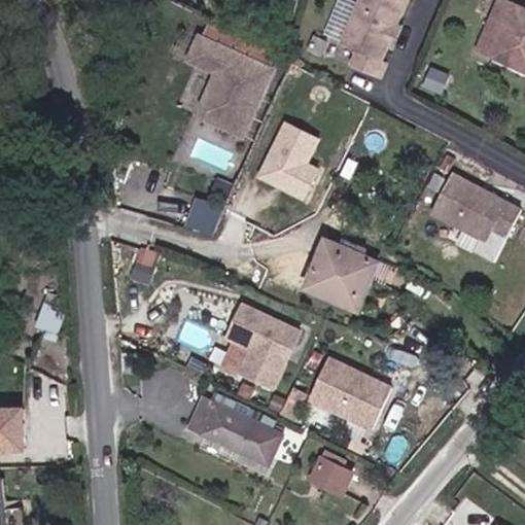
[(381,64),(407,0),(360,0),(341,46),(354,53),(348,67),(382,80),(388,67),(381,64)]
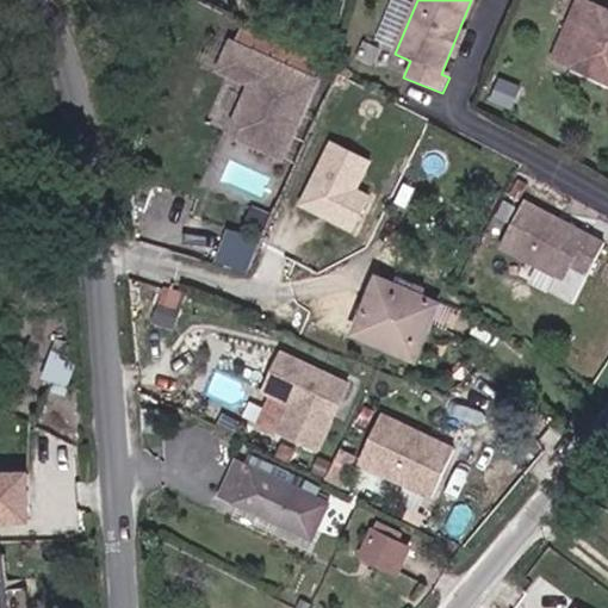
[(607,7),(590,1),(565,60),(607,76),(607,7)]
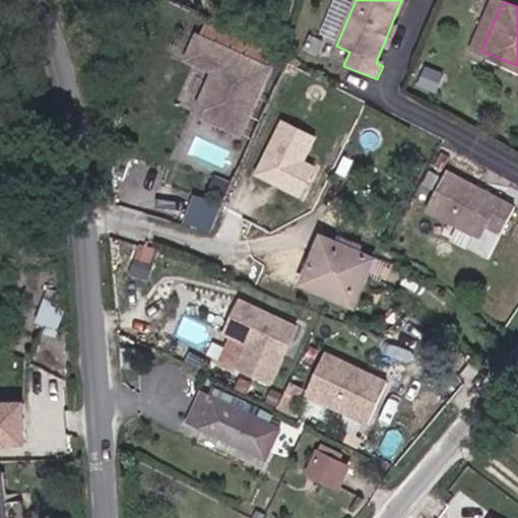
[(239,133),(268,69),(198,36),(188,58),(214,71),(198,105),(203,116),(239,133)]
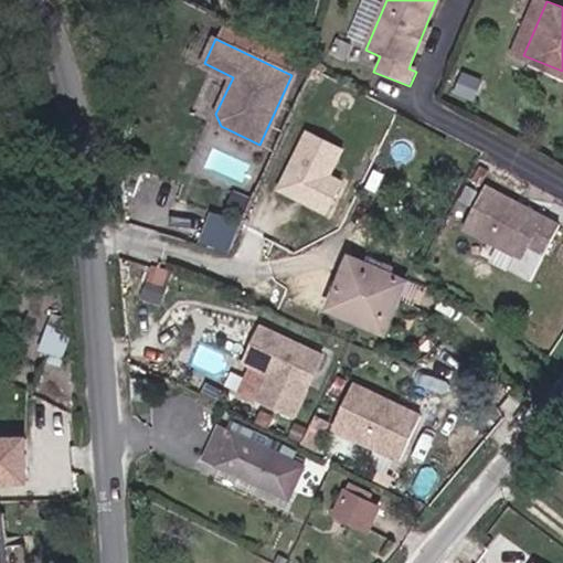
[(475,103),(482,84),(466,76),(458,96),(475,103)]
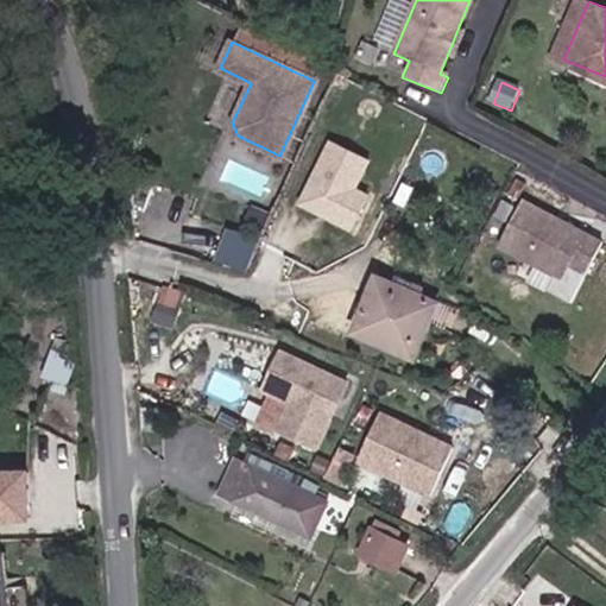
[(367,156),(327,137),(294,206),(351,232),(370,193),(353,185),(367,156)]
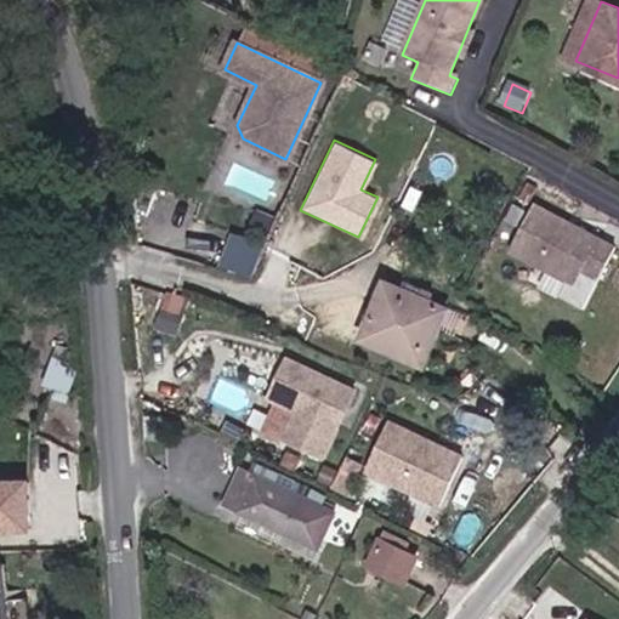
[(601,282),(618,249),(535,208),(512,255),(578,289),(585,273),(601,282)]
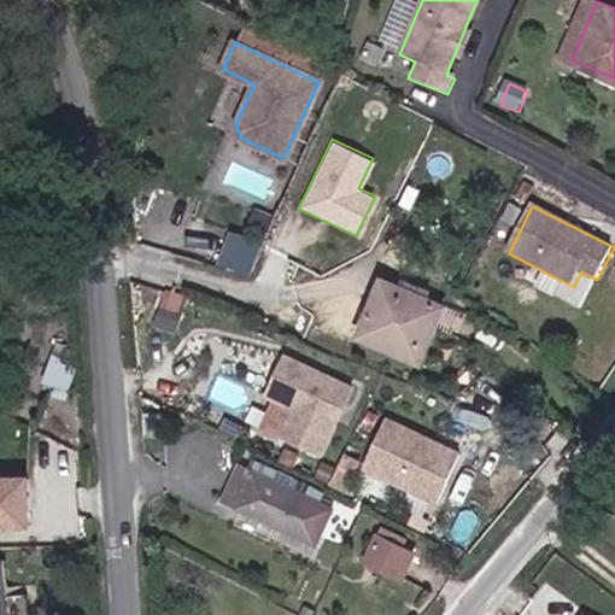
[(252,270),(263,235),(229,224),(218,261),(252,270)]
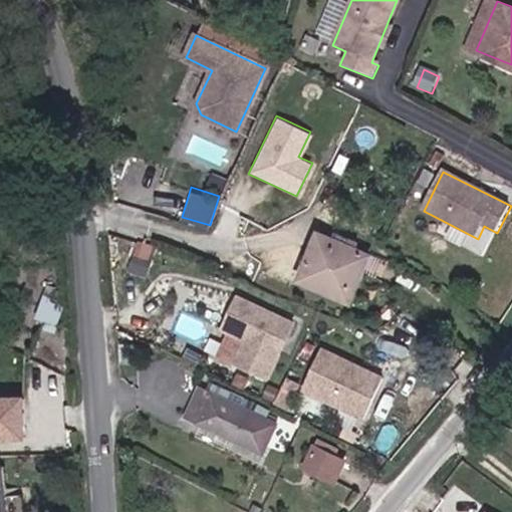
[(148,271),(156,242),(138,238),(131,267),(148,271)]
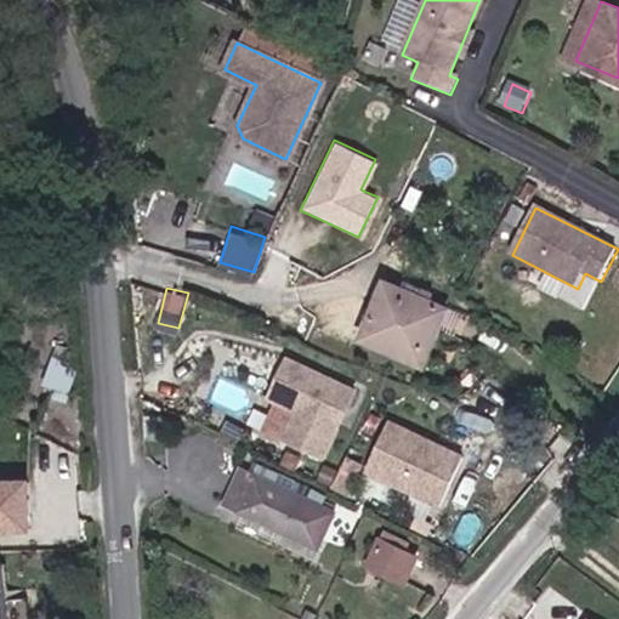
[(447,314),(388,289),(362,346),(412,368),(427,335),(436,339),(447,314)]
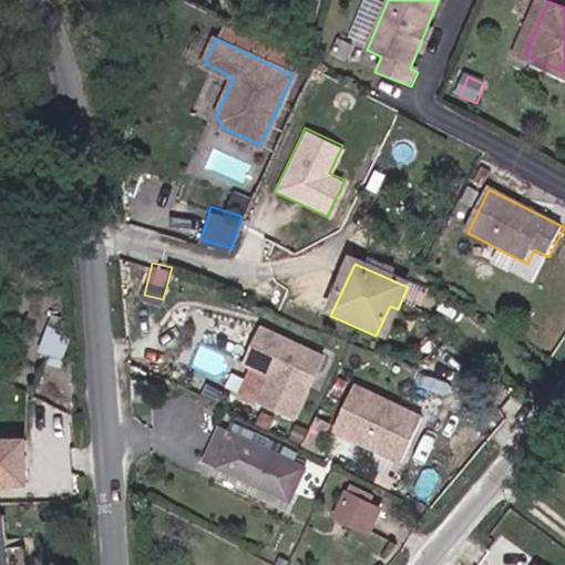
[(398,309),(390,306),(376,336),(383,339),(398,309)]
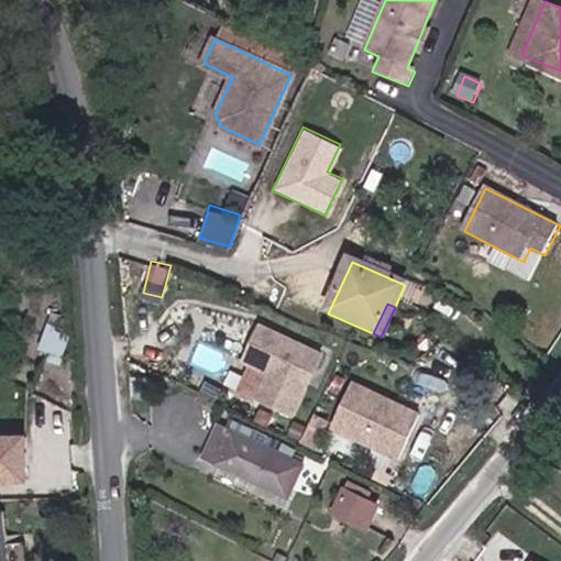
[(300,380),(306,369),(310,371),(319,353),(257,322),(240,359),(267,372),(254,398),(288,416),(304,386),(300,380)]
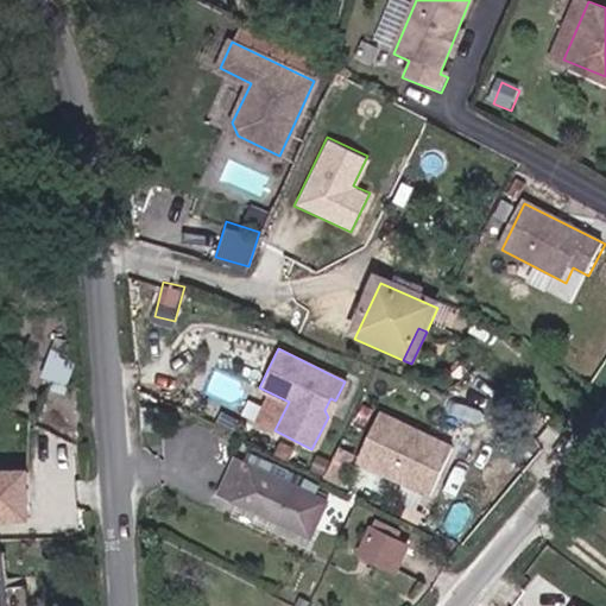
[(427,496),(449,449),(378,412),(354,460),(427,496)]
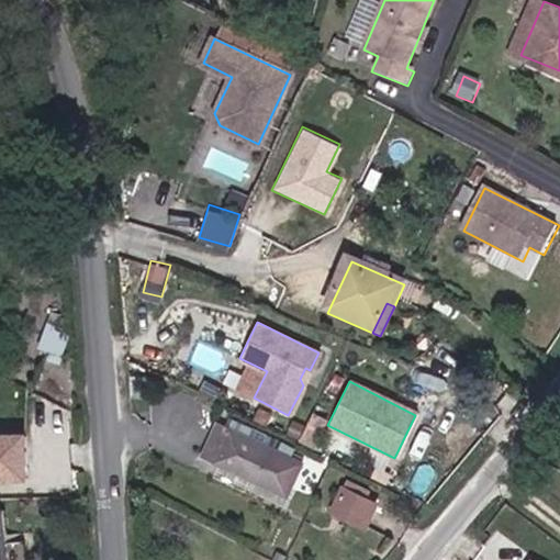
[(284,496),(300,466),(216,425),(202,454),(284,496)]
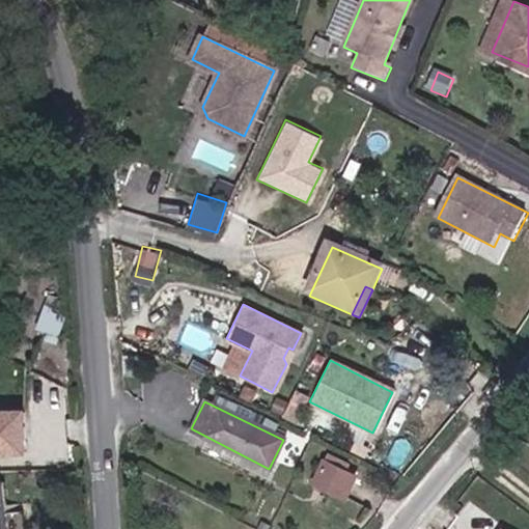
[(19,409),(0,409),(0,450),(19,450),(19,409)]
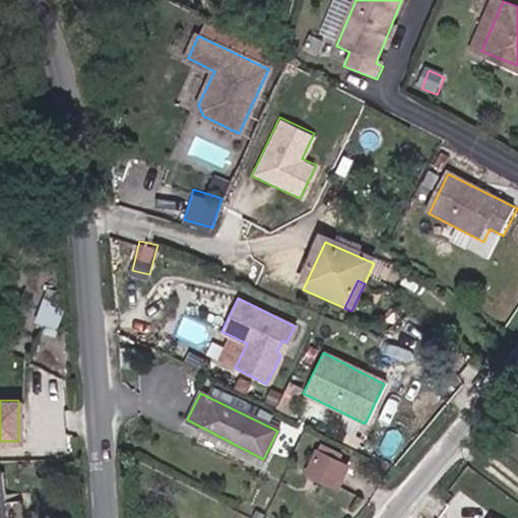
[(338,486),(348,466),(322,453),(312,472),(338,486)]
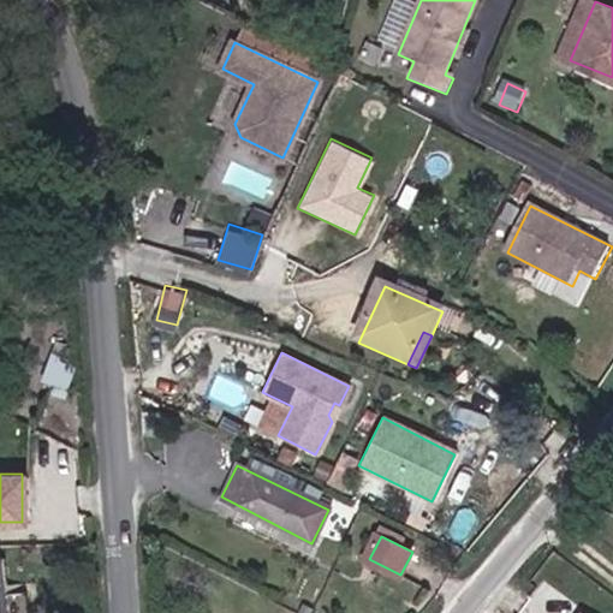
[(0,612),(13,612),(7,558),(0,558),(0,612)]
